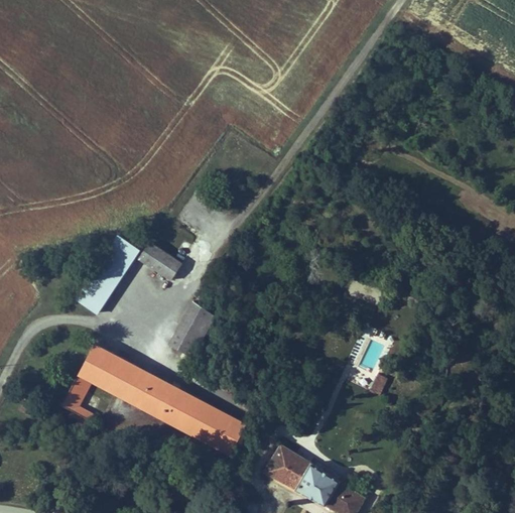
[(195,201),(185,211),(197,221),(206,211),(195,201)]
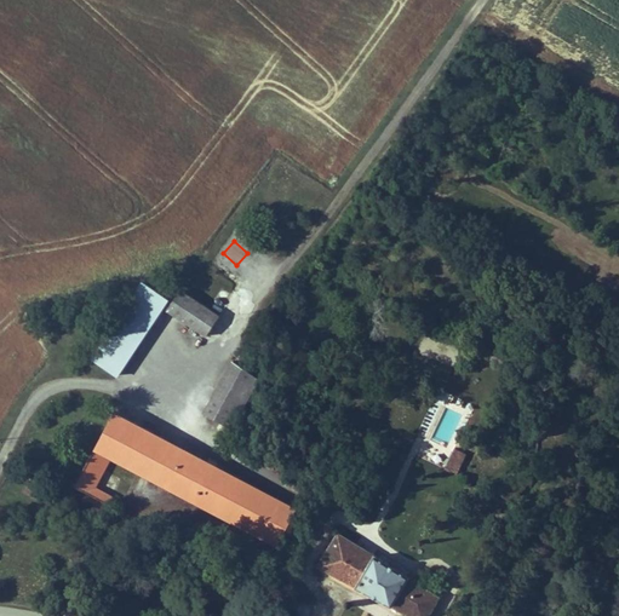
[(167,300),(142,285),(92,361),(118,378),(167,300)]
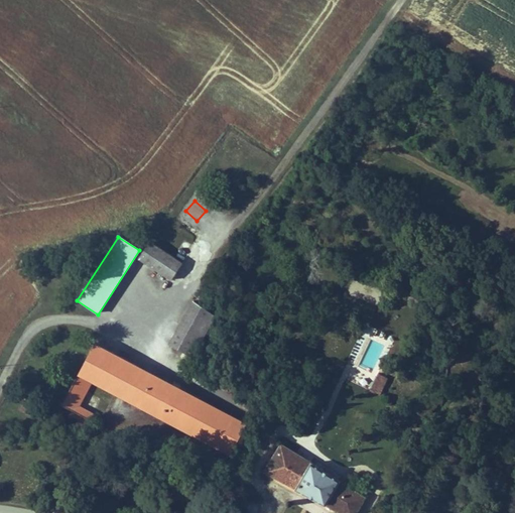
[(185,264),(151,242),(139,260),(172,283),(185,264)]
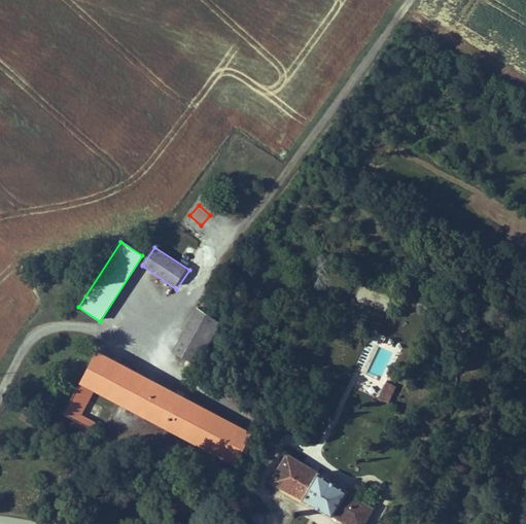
[(218,306),(209,301),(202,312),(211,317),(218,306)]
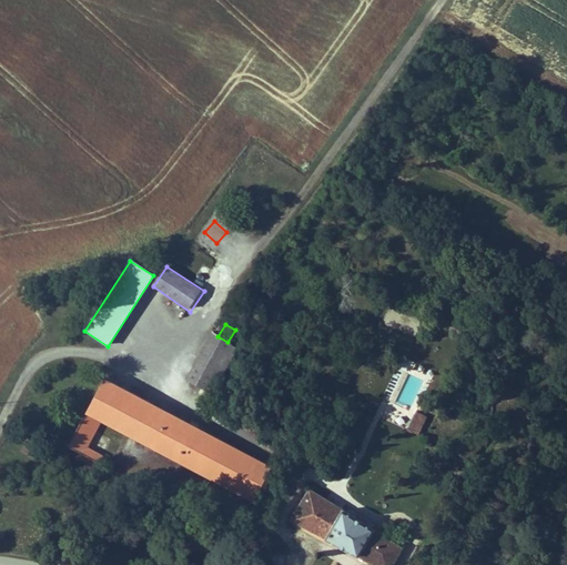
[(218,336),(212,332),(183,380),(210,395),(239,349),(228,342),(218,336)]
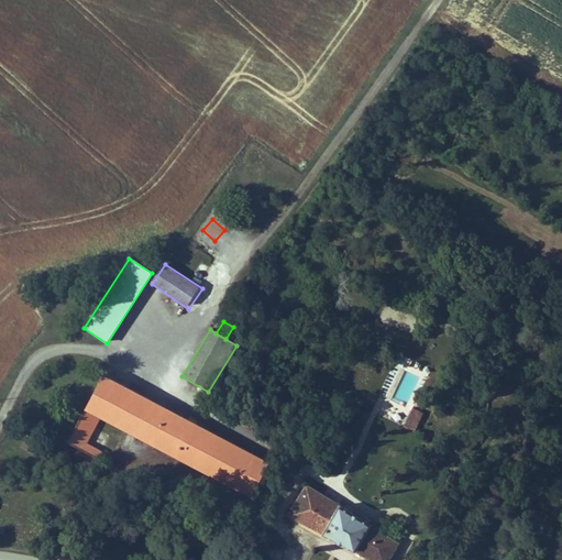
[(79,445),(97,412),(114,380),(99,372),(58,449),(85,463),(91,451),(79,445)]
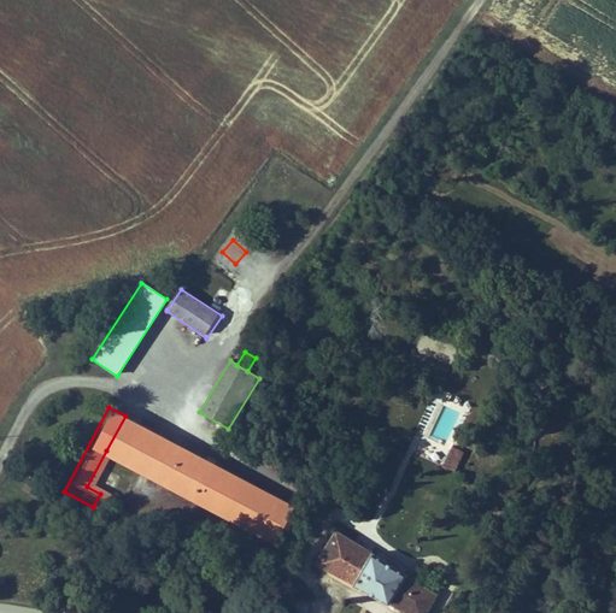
[(160,481),(180,446),(125,416),(106,451),(160,481)]
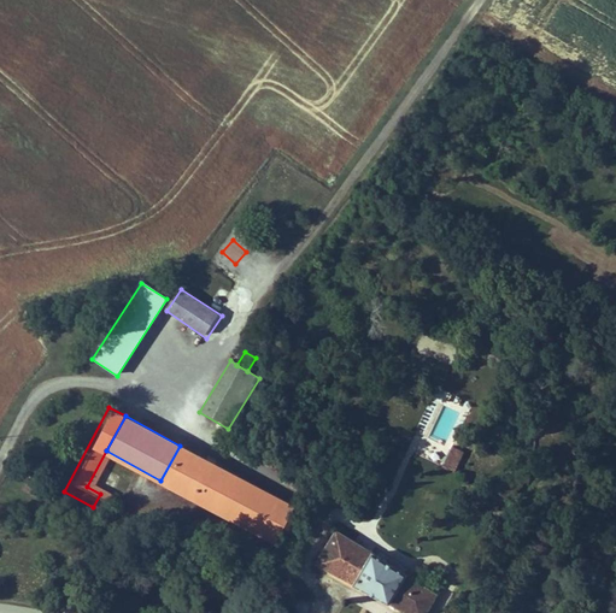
[(160,481),(274,541),(293,505),(213,461),(217,457),(207,452),(204,459),(180,446),(160,481)]
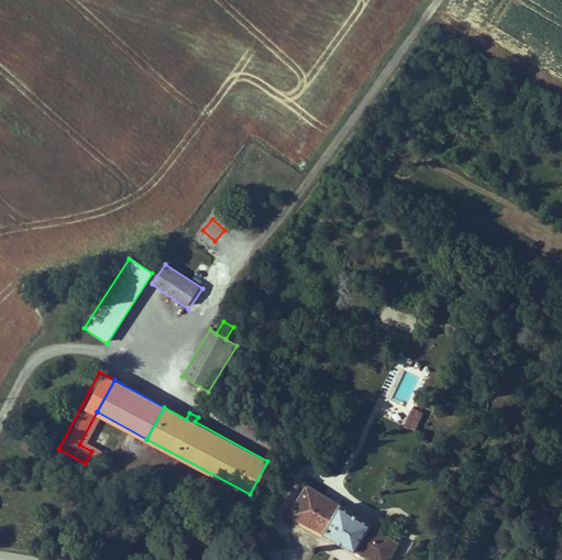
[(422,416),(411,412),(405,428),(415,432),(422,416)]
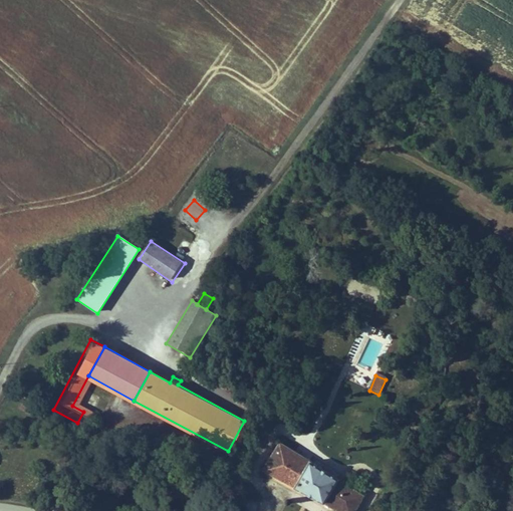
[(253,400),(241,393),(236,402),(248,409),(253,400)]
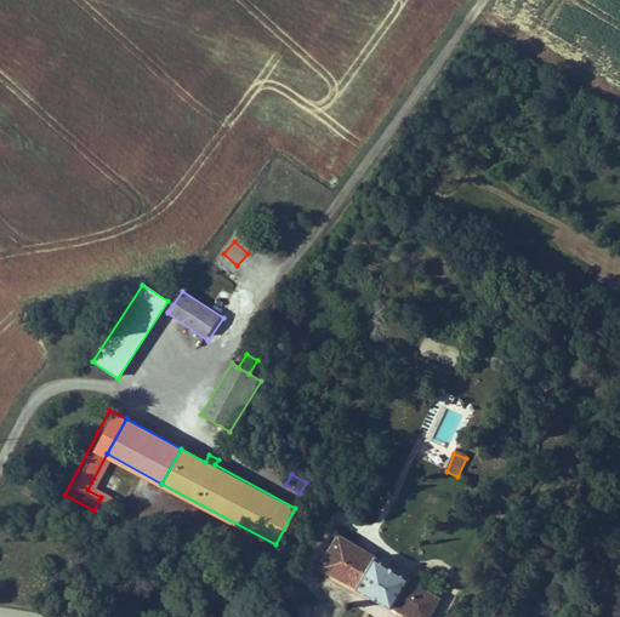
[(431,616),(442,598),(336,535),(317,569),(404,616),(431,616)]
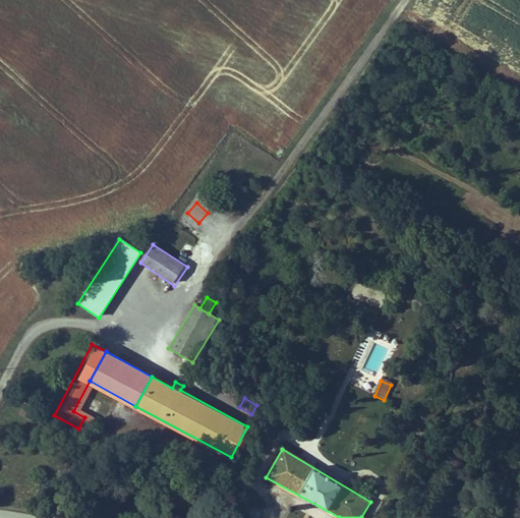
[(294,509),(306,517),(320,517),(322,514),(300,500),(294,509)]
